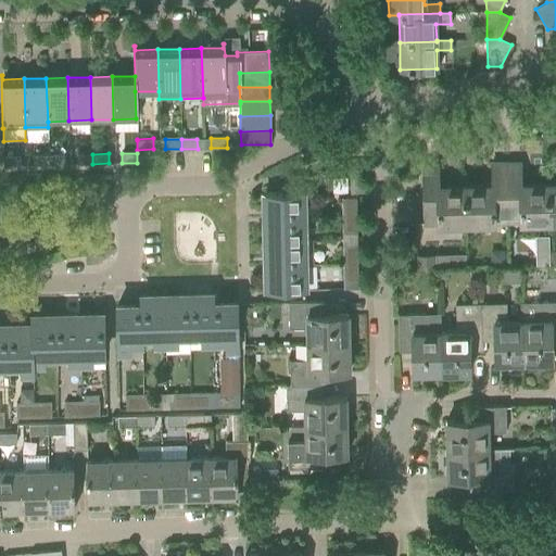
[(92,154),(76,154),(77,164),(92,164),(92,154)]
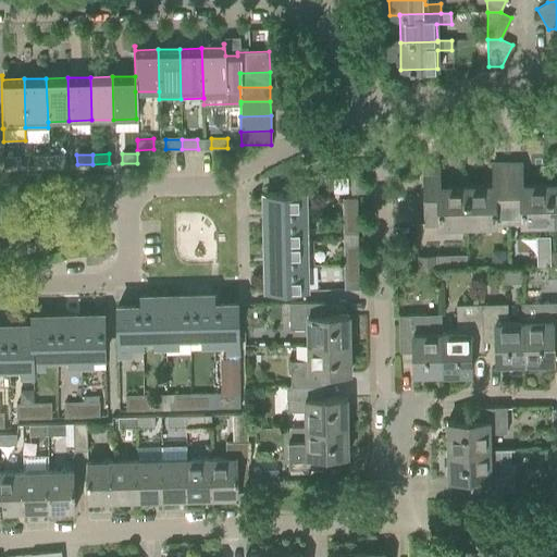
[(20,156),(3,157),(3,166),(20,166),(20,156)]
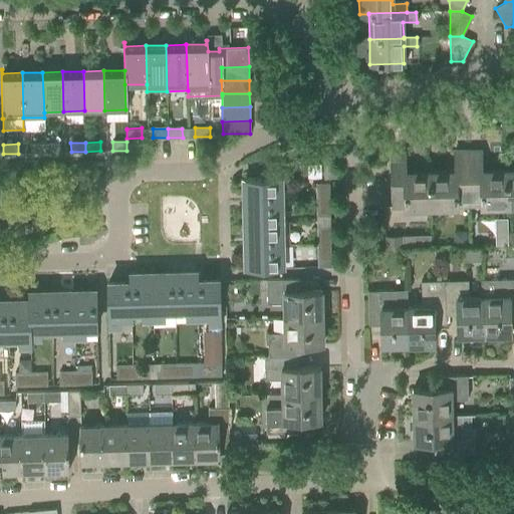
[(45,153),(45,144),(30,144),(30,153),(45,153)]
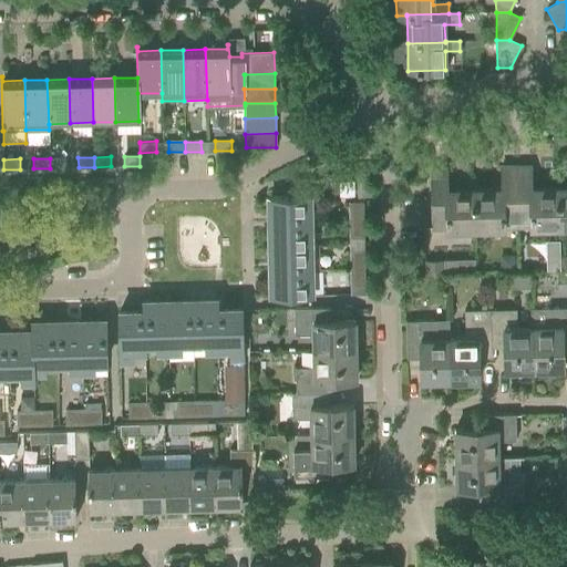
[(50,168),(65,167),(65,158),(50,158),(50,168)]
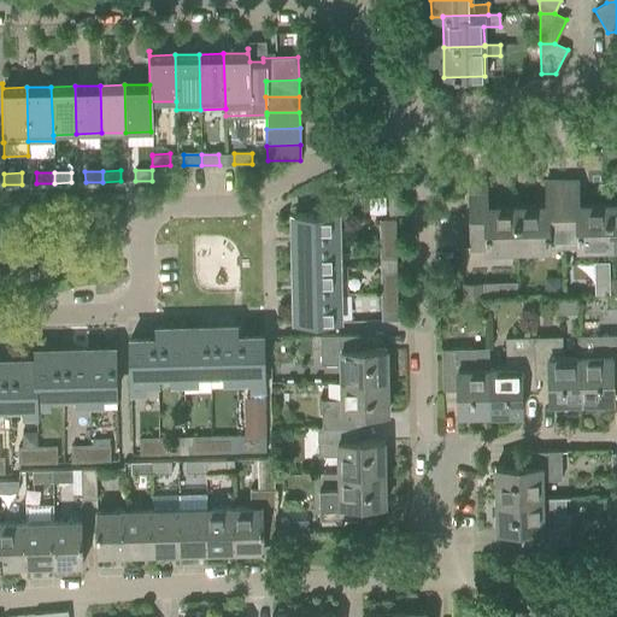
[(545,205),(516,206),(516,251),(547,250),(547,247),(562,246),(560,181),(545,181),(545,205)]
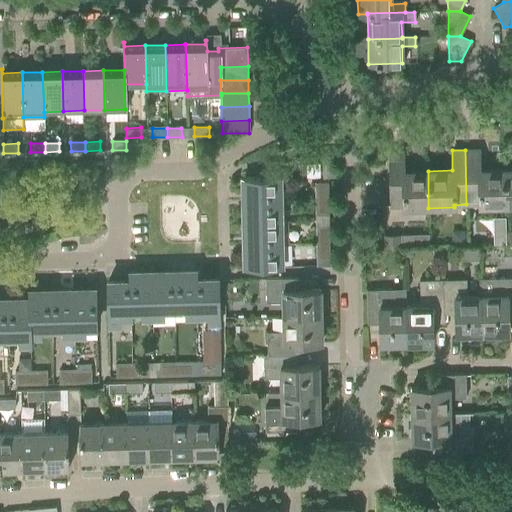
[(479,150),(465,150),(466,204),(479,204),(479,207),(505,206),(504,169),(479,170),(479,150)]
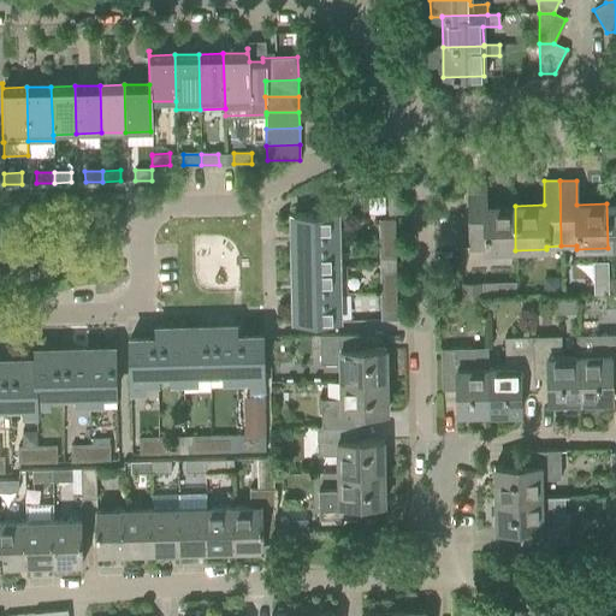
[(515,250),(515,206),(485,206),(484,183),(468,183),(469,248),(485,248),(485,250),(509,250),(515,250)]
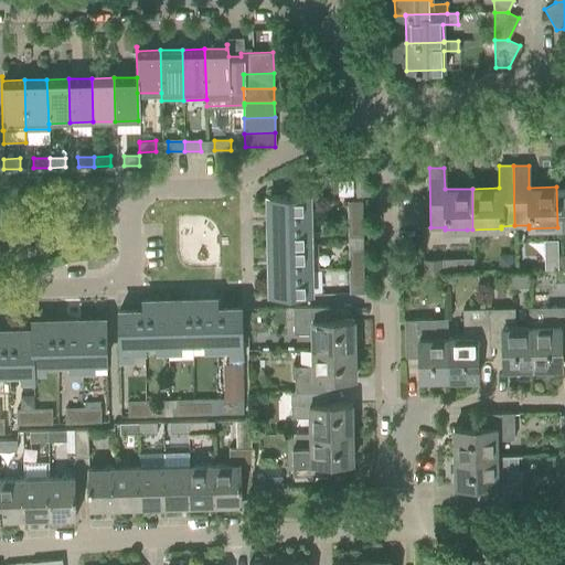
[(307,221),(307,217),(307,195),(269,196),(269,221),(307,221)]
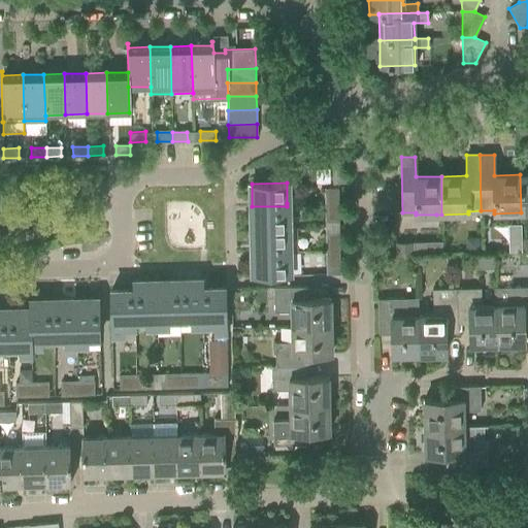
[(338,188),(325,189),(325,205),(338,205),(338,188)]
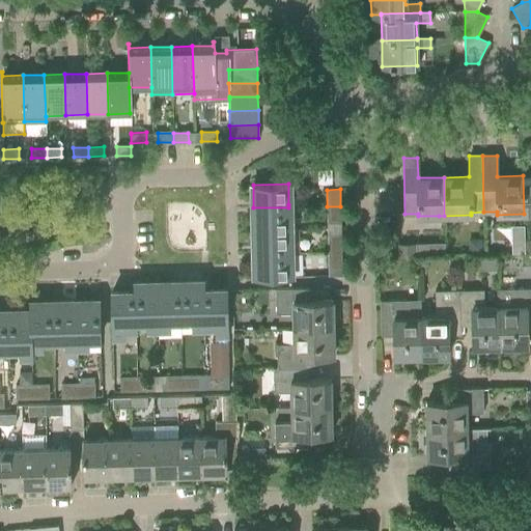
[(340,223),(340,206),(327,206),(328,223),(340,223)]
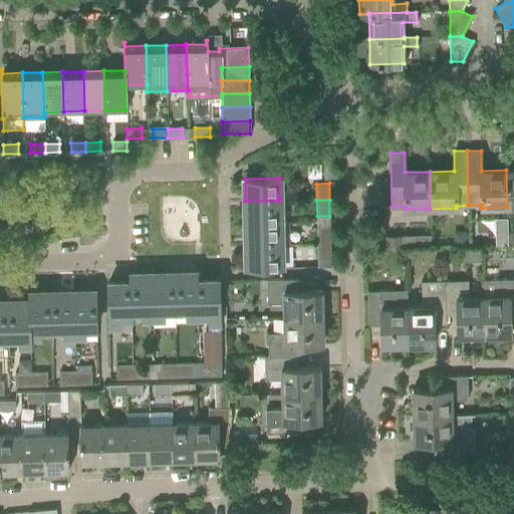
[(280,223),(279,201),(245,201),(246,224),(280,223)]
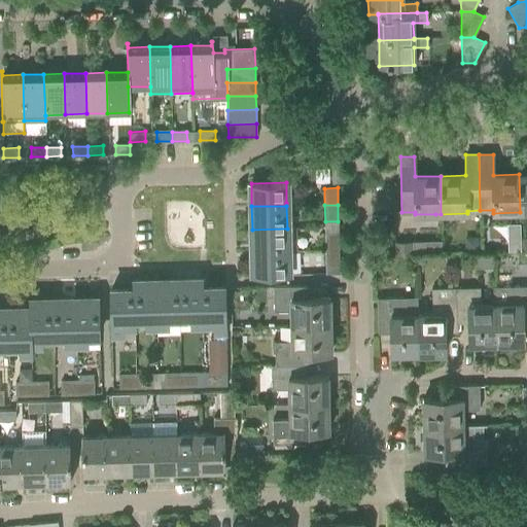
[(287,229),(252,230),(252,252),(287,251),(287,229)]
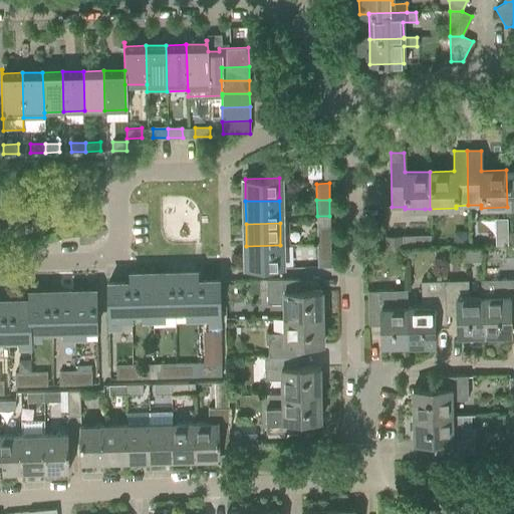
[(330,227),(320,227),(317,228),(317,245),(330,245),(330,227)]
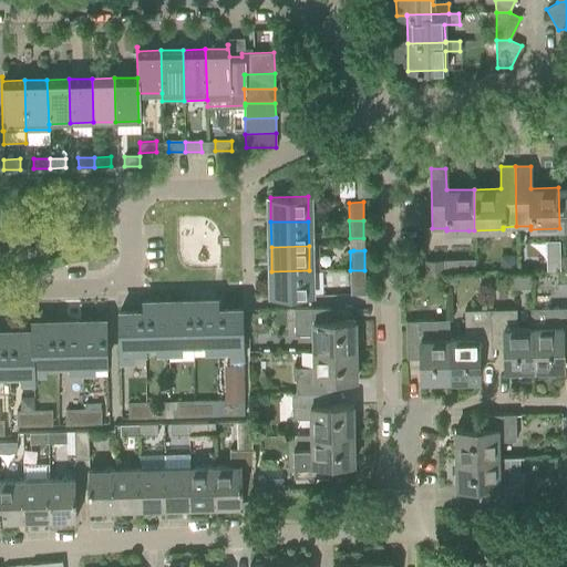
[(442,258),(425,258),(426,274),(443,272),(442,258)]
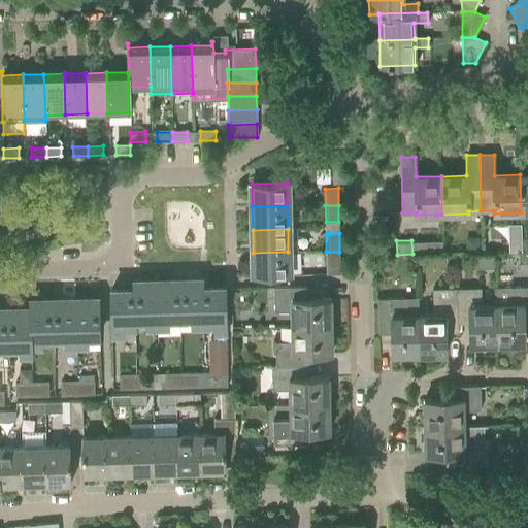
[(288,252),(253,253),(254,275),(289,274),(288,252)]
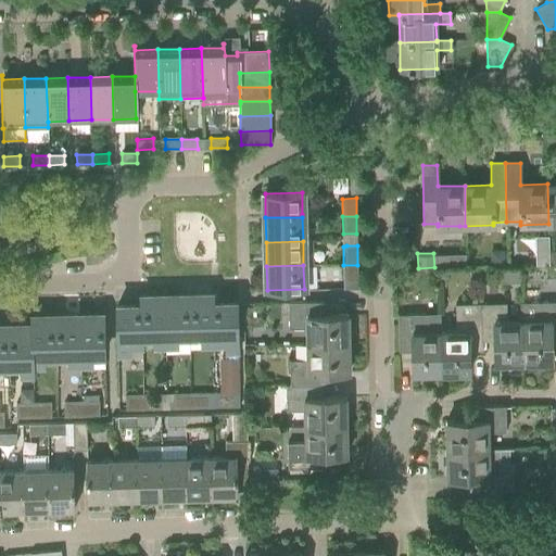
[(357,265),(343,265),(344,289),(358,288),(357,265)]
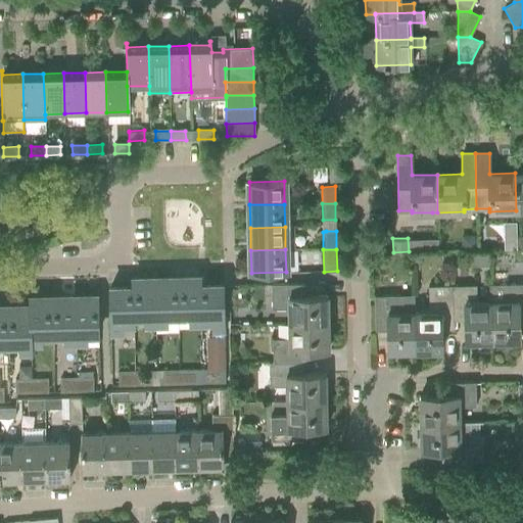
[(422,253),(413,253),(414,263),(422,262),(422,253)]
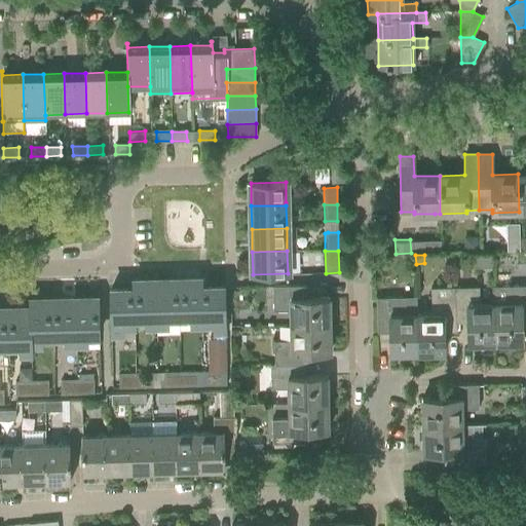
[(201,279),(179,280),(180,315),(190,315),(191,325),(202,324),(201,288),(201,279)]
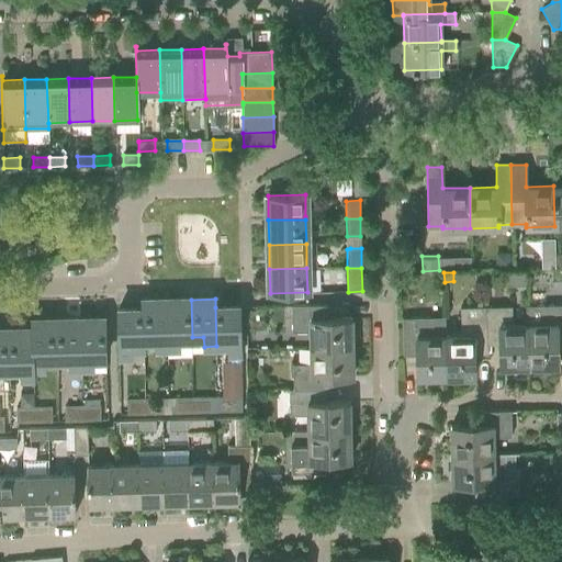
[(167,347),(166,300),(142,301),(142,310),(142,338),(154,338),(155,347),(167,347)]
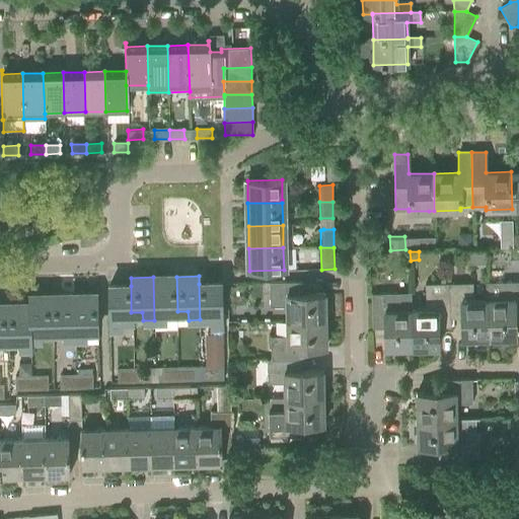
[(176,277),(153,277),(154,320),(166,320),(166,311),(177,311),(176,277)]
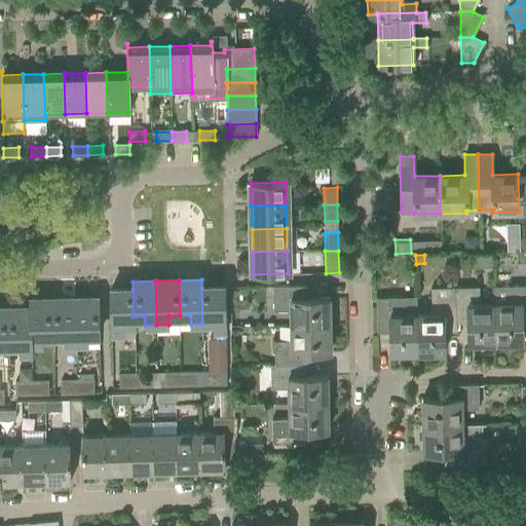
[(525,311),(525,285),(493,287),(494,303),(495,342),(522,342),(521,312),(525,311)]
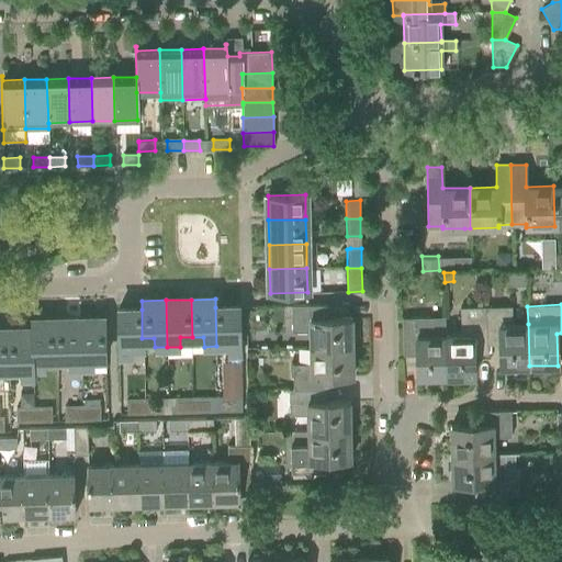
[(351,318),(350,318),(319,318),(319,305),(291,306),(292,332),(310,332),(310,348),(352,347),(351,318)]
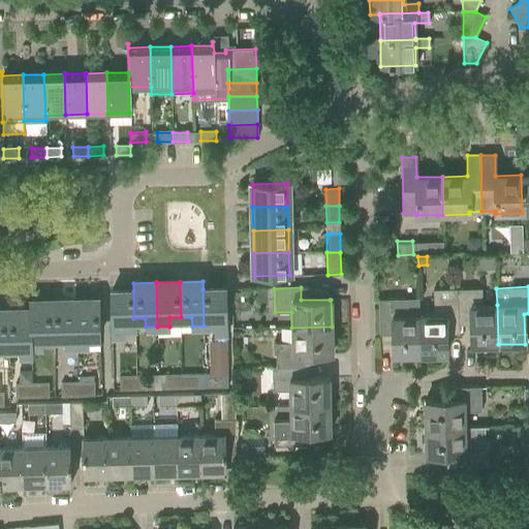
[(433,289),(434,298),(434,315),(418,315),(419,354),(446,353),(446,324),(458,324),(458,316),(457,316),(456,298),(456,288),(433,289)]
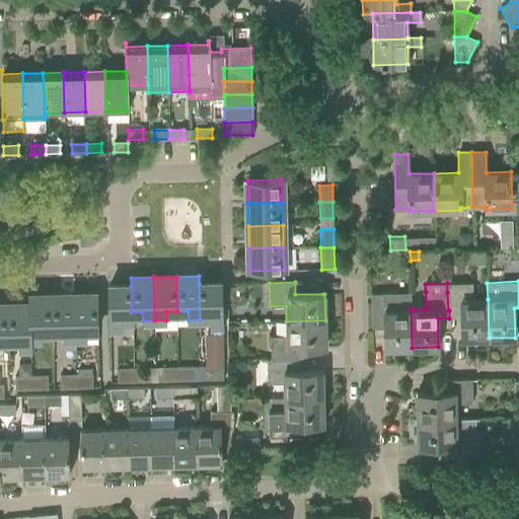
[(489,338),(488,299),(472,299),(472,283),(447,283),(447,292),(448,310),(449,310),(460,309),(461,339),(489,338)]
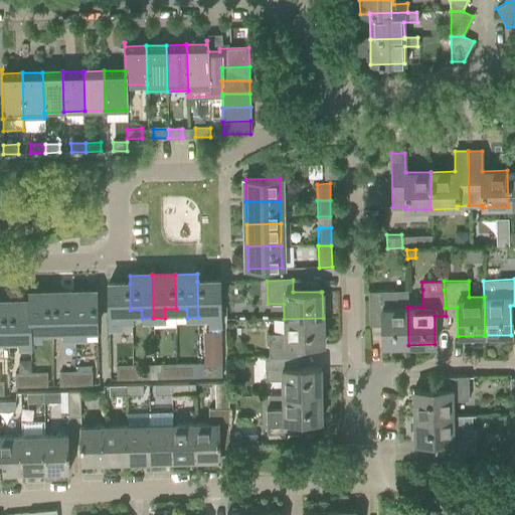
[(219,282),(197,282),(198,317),(207,317),(208,325),(220,325),(219,282)]
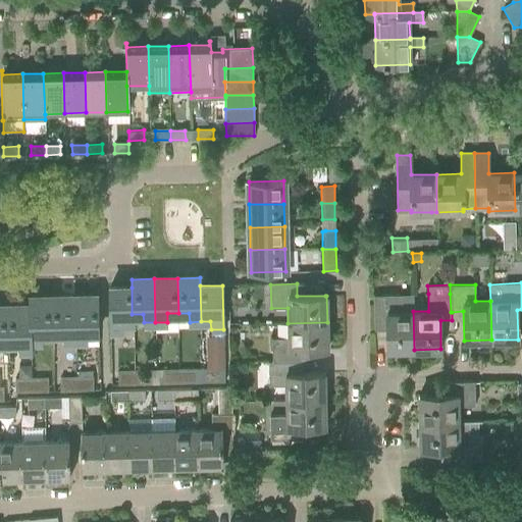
[(132,314),(132,288),(109,288),(110,331),(122,331),(122,323),(132,323),(132,314)]
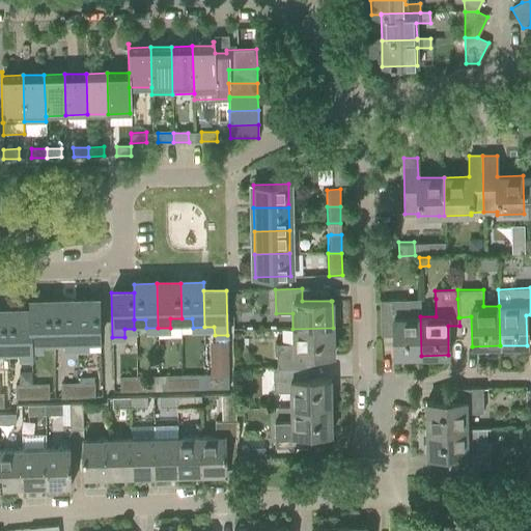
[(394,357),(421,356),(420,316),(420,300),(380,301),(381,328),(393,327),(394,357)]
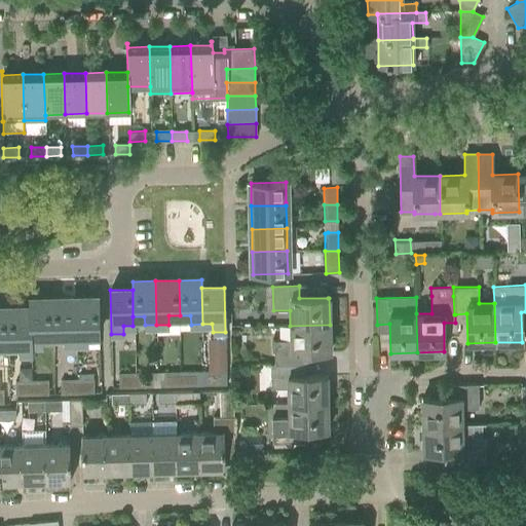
[(76,342),(75,299),(52,300),(53,337),(65,337),(65,343),(76,342)]
